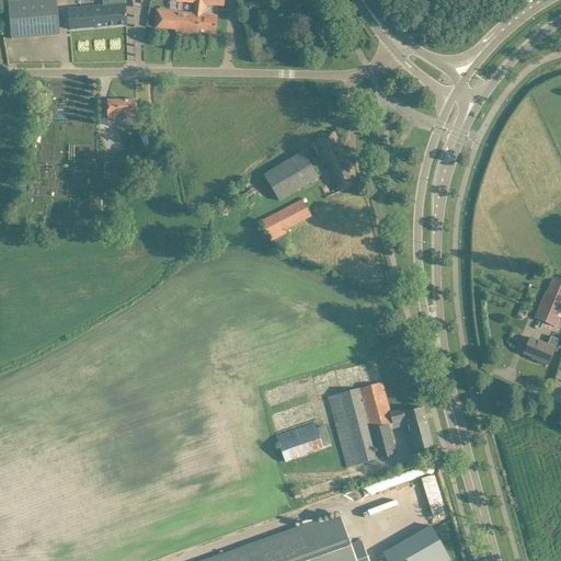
[(31,0),(8,2),(10,29),(11,39),(59,35),(56,0),(31,0)]
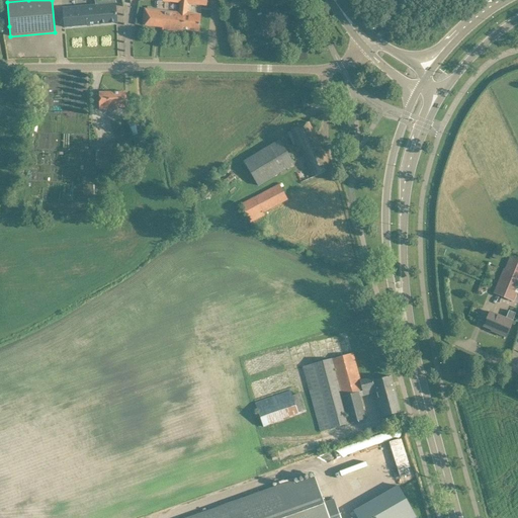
[(62,8),(63,17),(64,27),(117,22),(116,6),(115,6),(115,0),(100,2),(101,5),(62,8)]
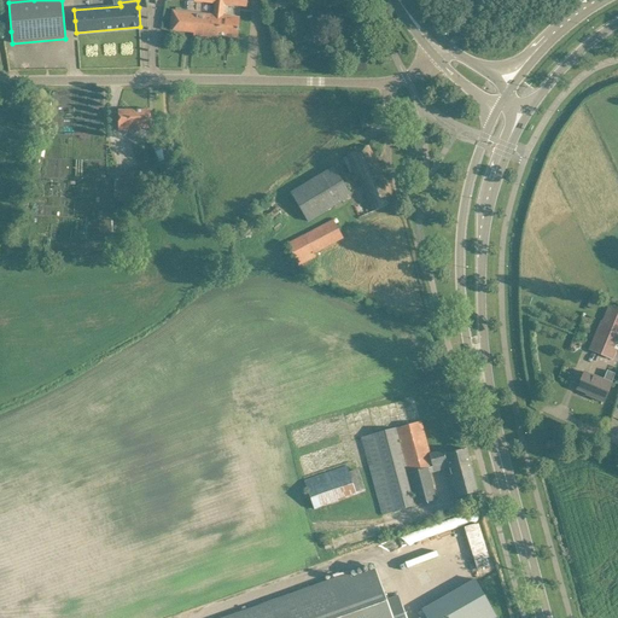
[(214,16),(173,11),(170,30),(193,33),(193,36),(217,39),(217,35),(238,38),(239,18),(223,17),(225,5),(246,7),(246,0),(193,0),(194,1),(215,4),(214,16)]
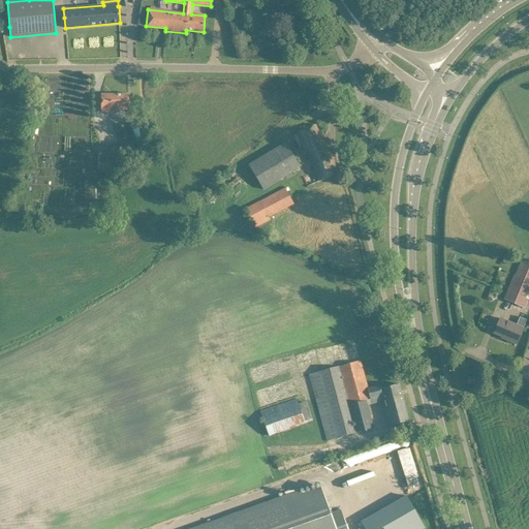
[(226,0),(228,9),(237,7),(235,1),(237,0),(226,0)]
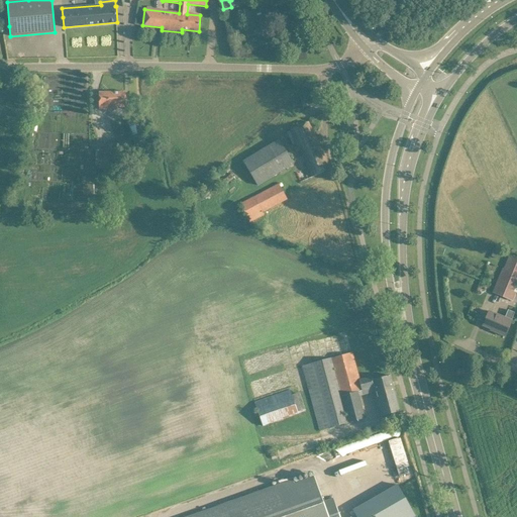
[(260,0),(250,3),(252,11),(264,8),(266,16),(278,13),(276,6),(279,5),(286,3),(288,3),(287,0),(263,0),(261,1),(260,0)]
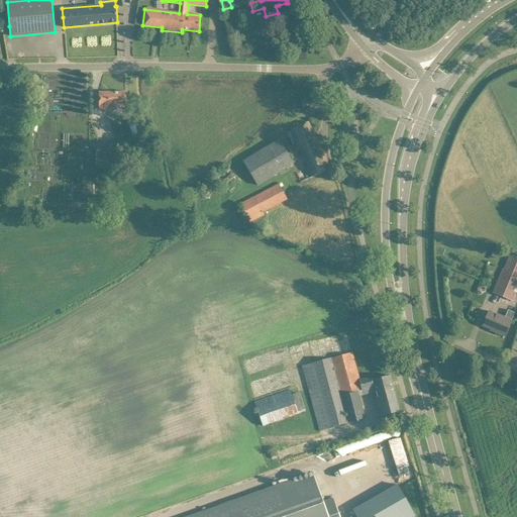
[(99,92),(99,102),(99,109),(115,109),(115,106),(125,106),(125,92),(99,92)]
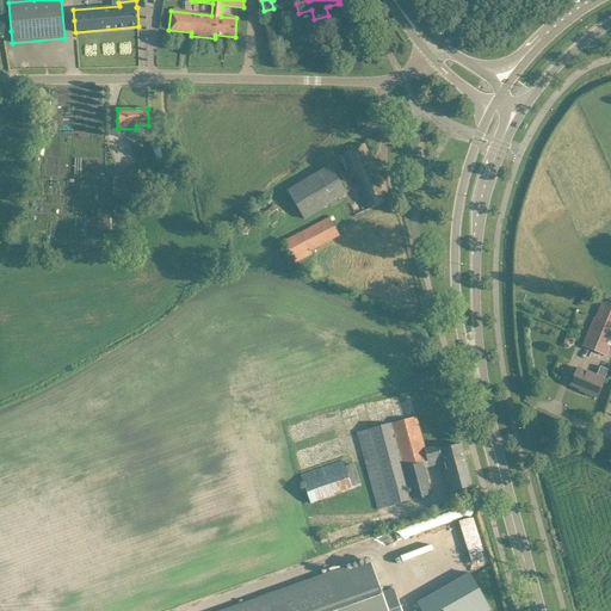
[(150,142),(160,177),(174,173),(165,139),(150,142)]
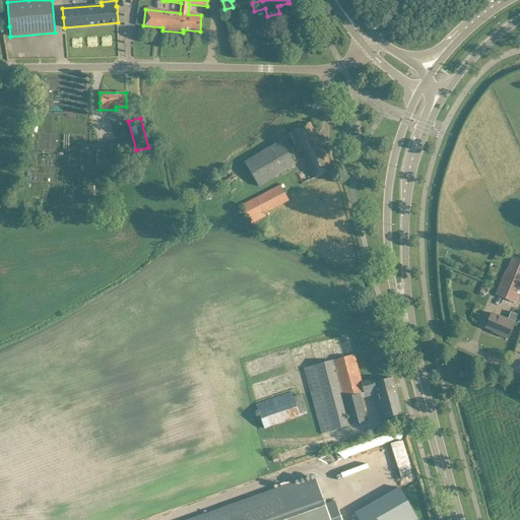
[(293,132),(288,134),(297,149),(301,147),(306,158),(305,158),(314,178),(331,171),(323,150),(315,134),(310,123),(293,132)]
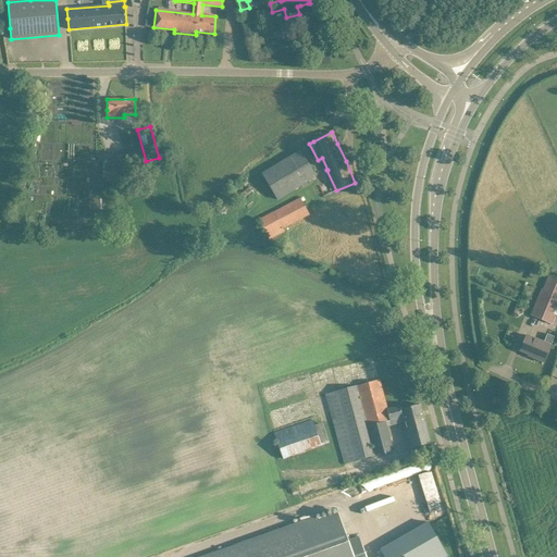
[(261,173),(277,200),(317,177),(300,150),(261,173)]
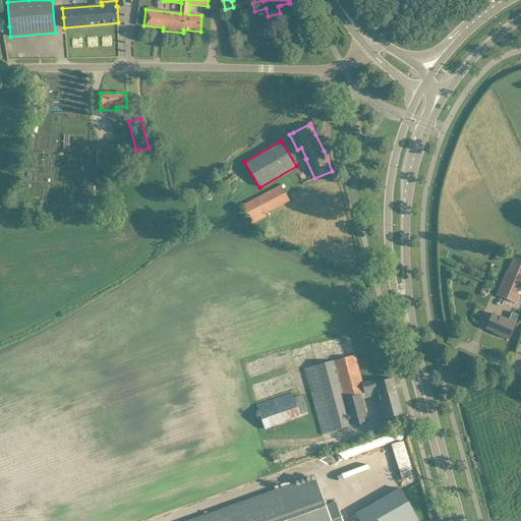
[(100,145),(91,148),(91,151),(96,152),(96,169),(118,169),(118,150),(118,145),(100,145)]
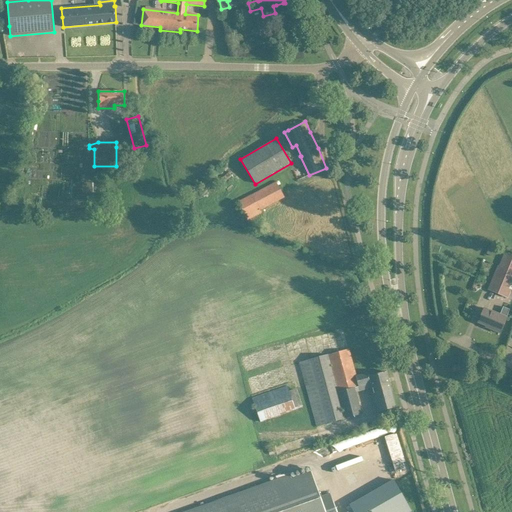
[(285,197),(276,181),(238,202),(247,220),(261,213),(260,210),(285,197)]
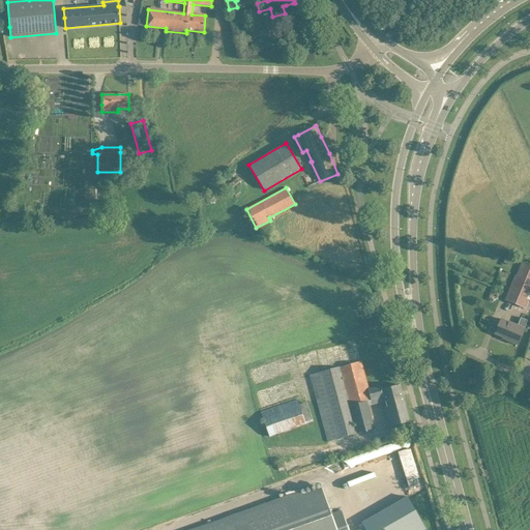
[(524,264),(519,276),(529,281),(529,259),(521,256),(519,262),(524,264)]
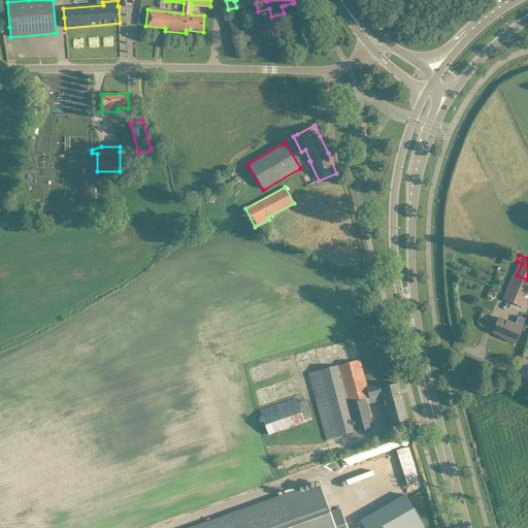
[(527,293),(527,279),(517,275),(514,274),(503,299),(523,306),(527,293)]
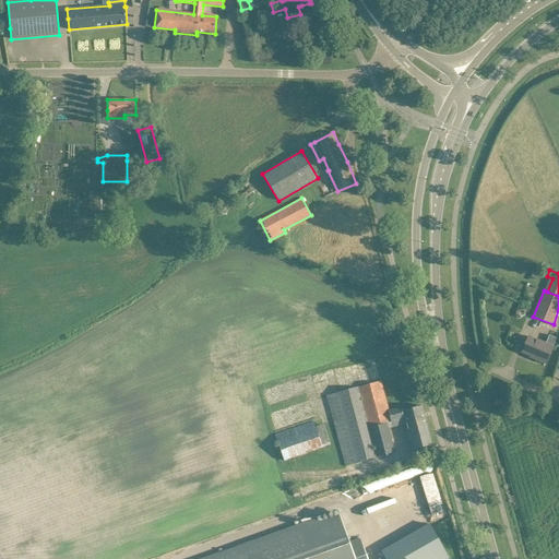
[(528,336),(526,342),(522,353),(537,358),(536,360),(546,364),(552,347),(552,346),(556,339),(549,335),(546,344),(528,336)]
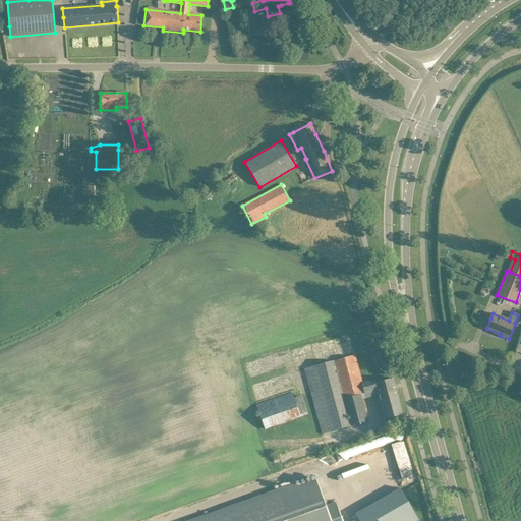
[(355,355),(304,368),(322,433),(367,421),(361,399),(379,395),(386,419),(402,415),(393,379),(375,383),(374,380),(362,383),(355,355)]
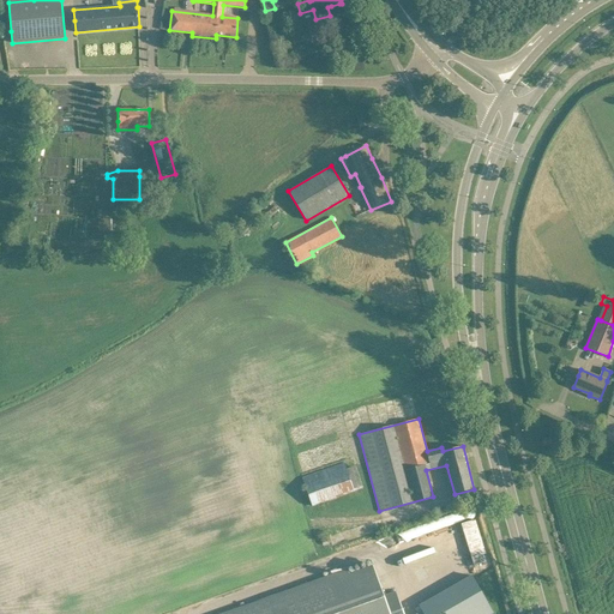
[(344,463),(302,477),(312,506),(363,488),(356,465),(347,469),(344,463)]
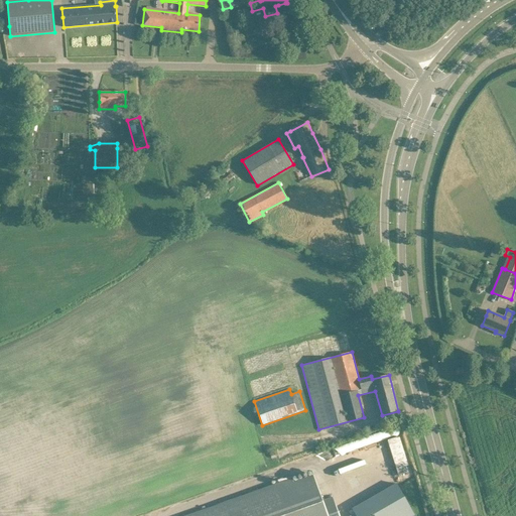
[(399,437),(388,441),(398,476),(407,474),(406,468),(408,467),(399,437)]
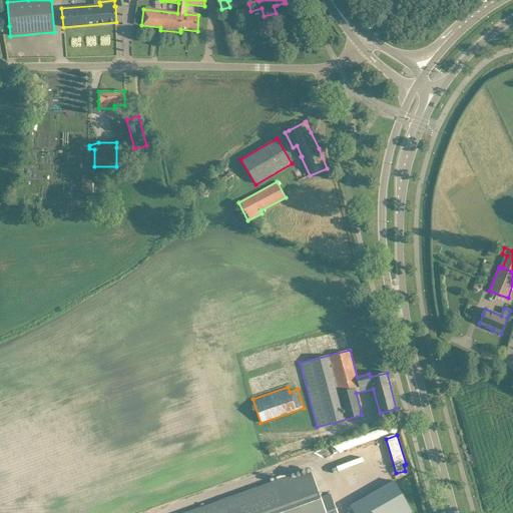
[(312,473),(292,480),(291,477),(188,512),(337,512),(331,495),(321,498),(312,473)]
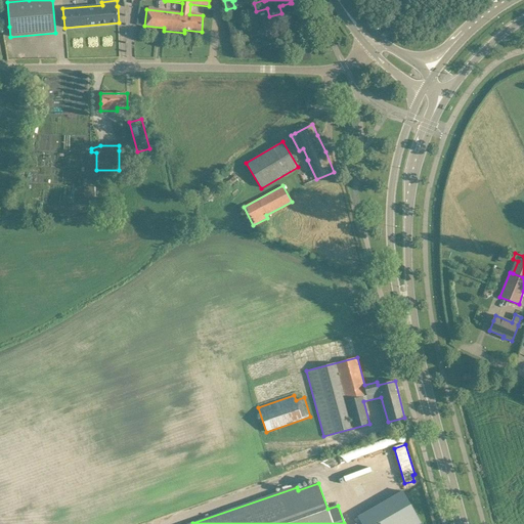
[(403,492),(358,518),(361,523),(420,523),(421,523),(403,492)]
